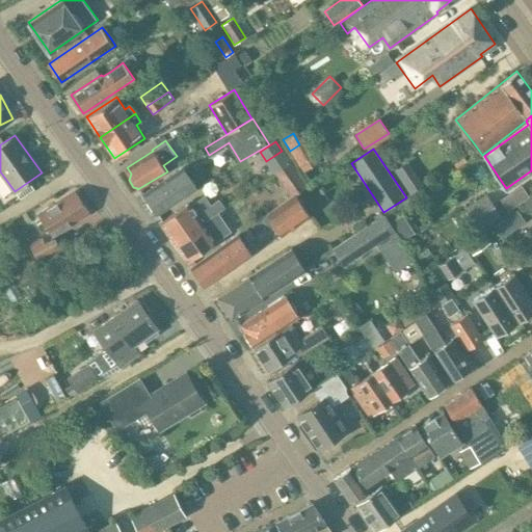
[(291,163),(275,174),(290,196),(294,193),(295,195),(307,186),(291,163)]
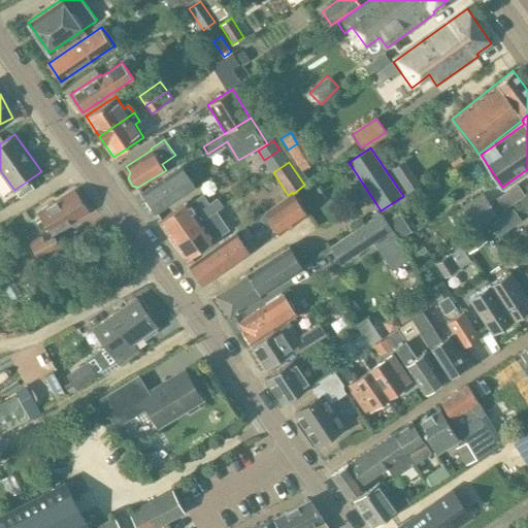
[(182,167),(142,194),(156,212),(194,186),(182,167)]
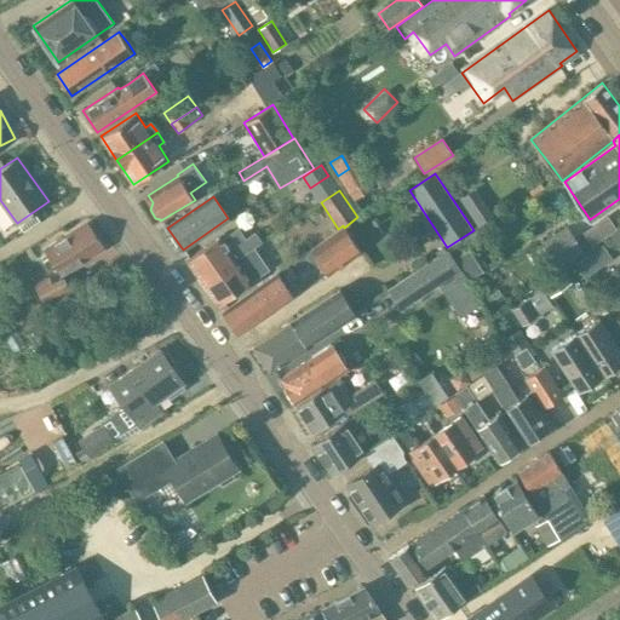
[(480,228),(494,218),(486,206),(471,216),(480,228)]
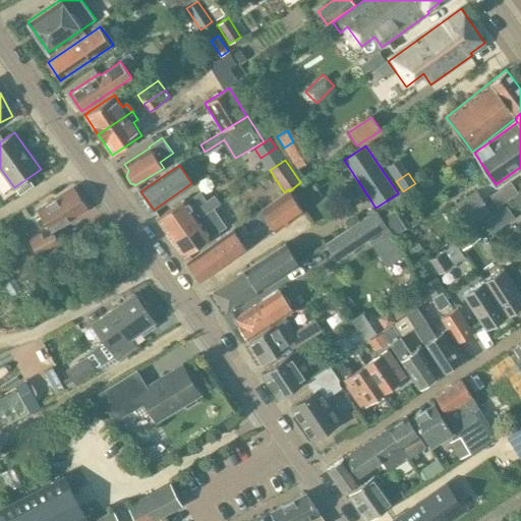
[(73,188),(38,212),(42,219),(36,223),(41,229),(47,226),(51,231),(87,209),(73,188)]
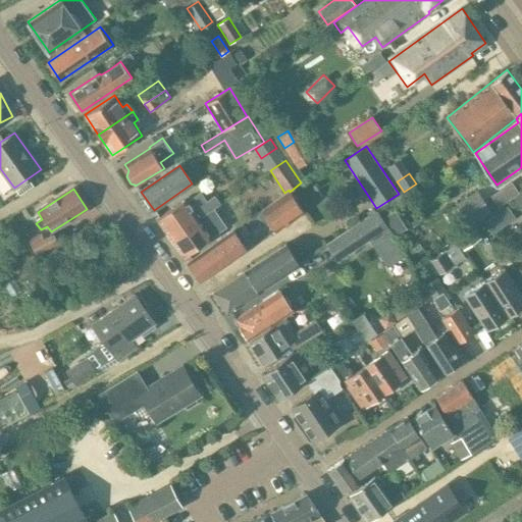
[(303,209),(290,192),(289,190),(284,193),(259,210),(275,233),(304,213),(303,209)]
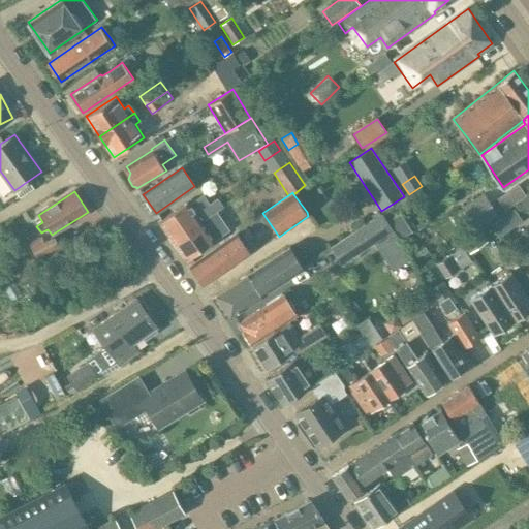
[(161,220),(175,240),(217,211),(223,206),(218,197),(210,203),(204,193),(189,203),(188,201),(161,220)]
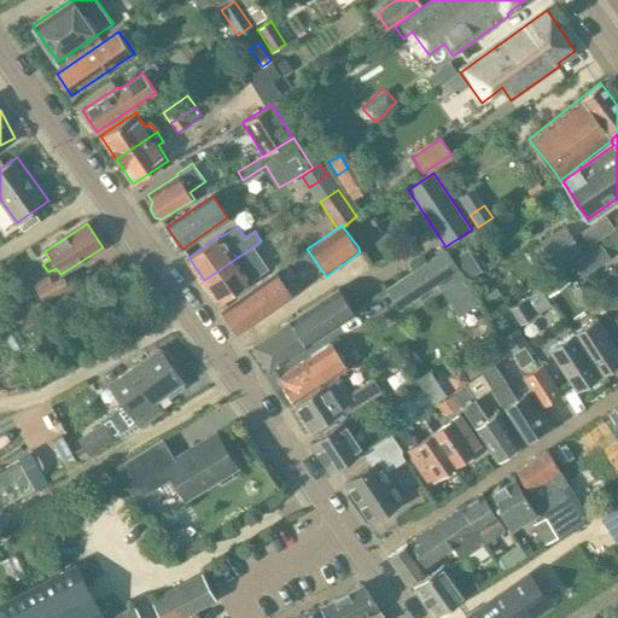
[(542,243),(558,267),(582,251),(566,227),(542,243)]
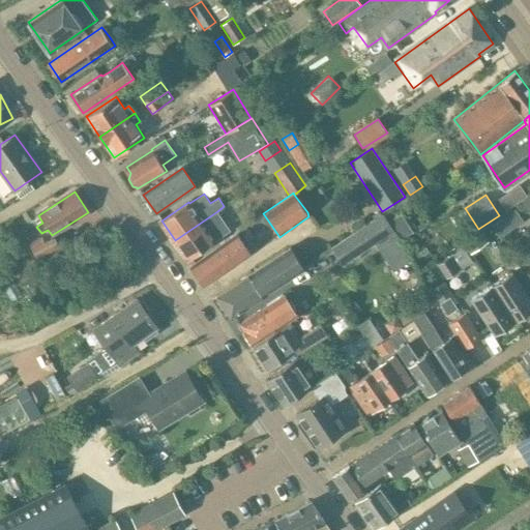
[(230,230),(217,211),(175,240),(188,260),(215,240),(230,230)]
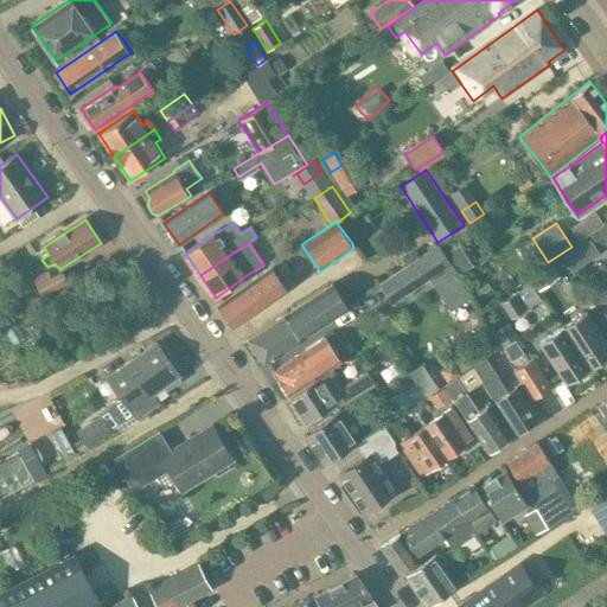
[(461,243),(447,251),(458,270),(472,262),(461,243)]
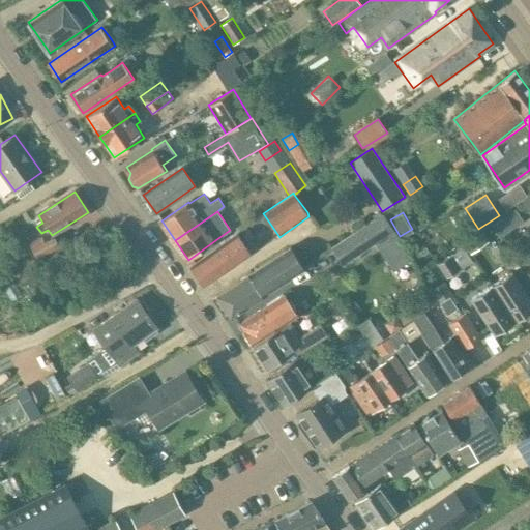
[(330,247),(332,251),(344,267),(378,244),(376,241),(392,231),(383,215),(366,226),(365,224),(330,247)]
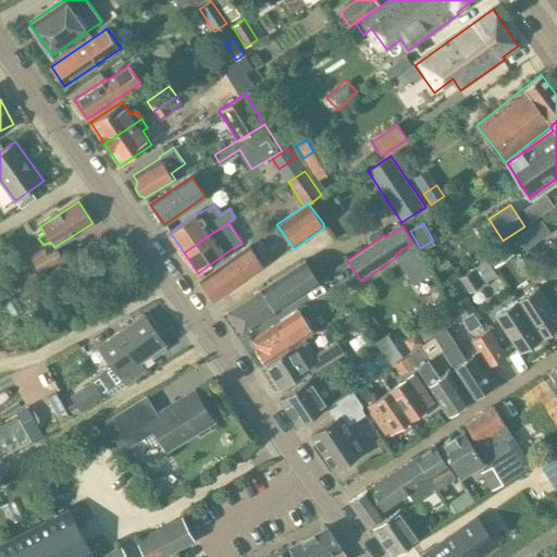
[(263,267),(252,251),(250,246),(202,279),(217,299),(263,267)]
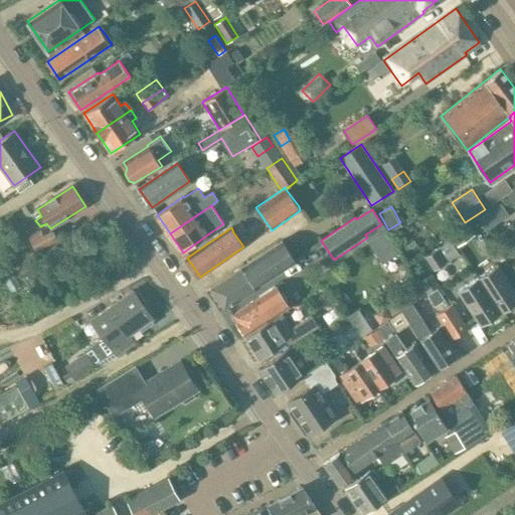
[(27,236),(37,254),(59,242),(53,230),(43,235),(39,229),(27,236)]
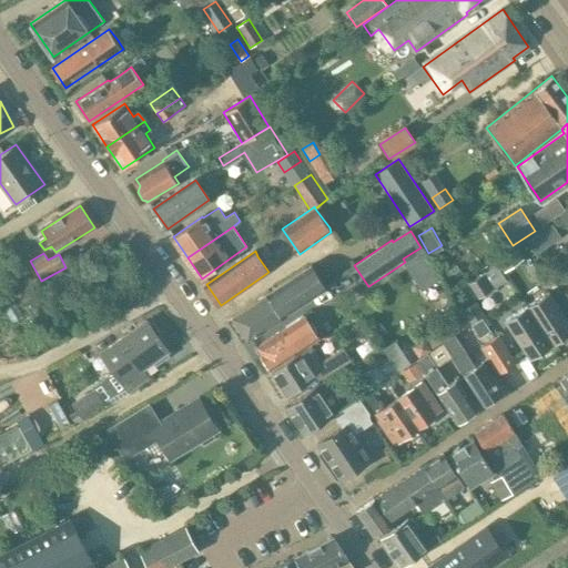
[(536,283),(550,274),(538,255),(524,264),(536,283)]
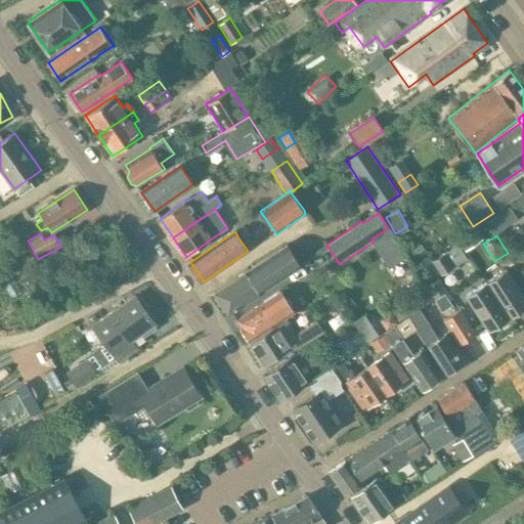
[(459,244),(432,261),(440,274),(467,257),(459,244)]
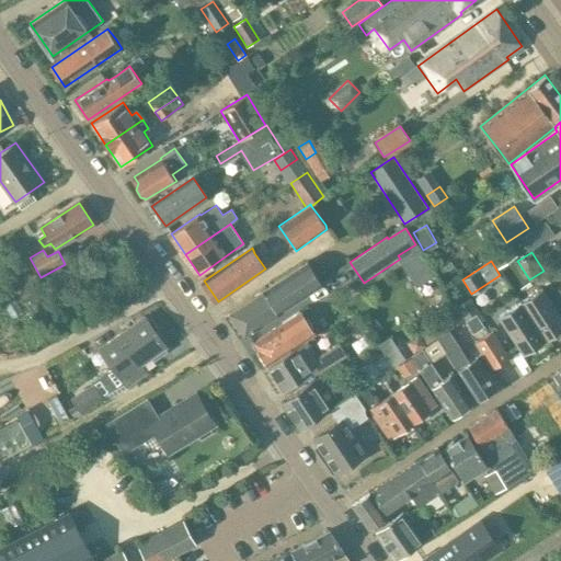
[(245,334),(322,284),(307,262),(230,311),(245,334)]
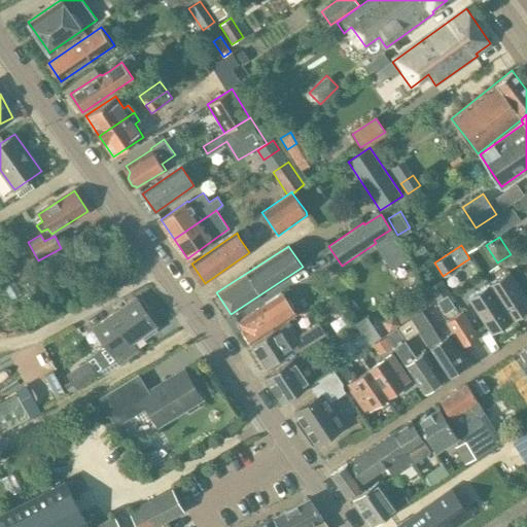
[(526,295),(511,270),(490,283),(513,317),(526,308),(526,295)]
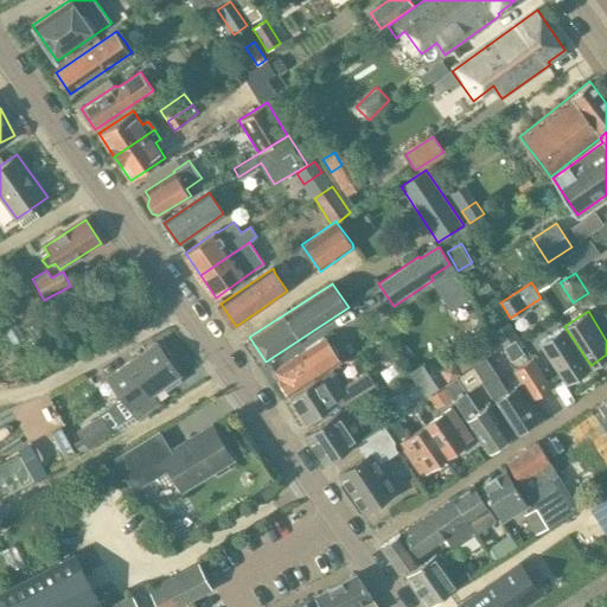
[(590,365),(564,326),(541,342),(567,381),(590,365)]
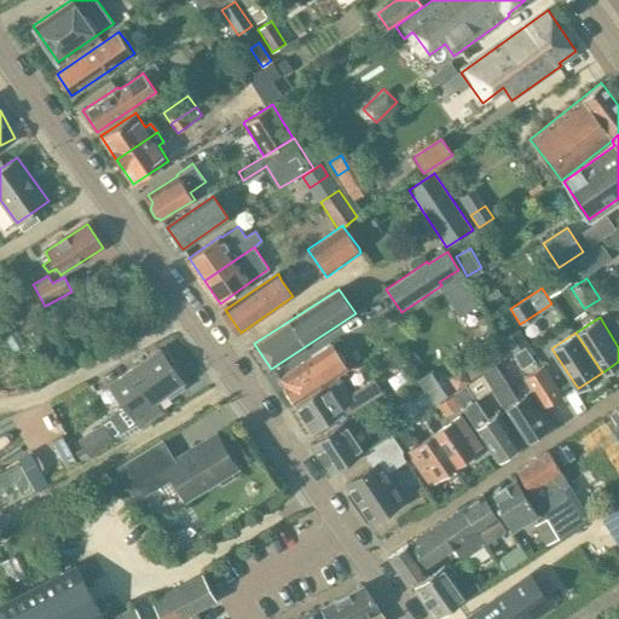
[(110,385),(139,426),(161,411),(154,403),(167,394),(169,398),(184,388),(181,383),(183,382),(171,365),(174,363),(165,350),(161,352),(160,348),(110,385)]
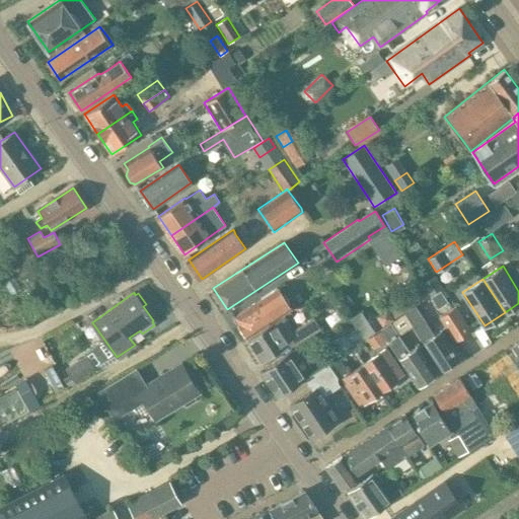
[(234,317),(247,339),(284,314),(283,313),(285,312),(273,292),(234,317)]
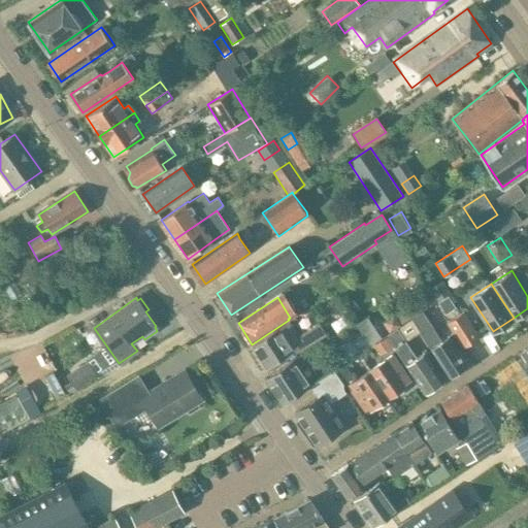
[(469,364),(458,349),(450,335),(441,340),(423,310),(411,318),(451,376),(469,364)]
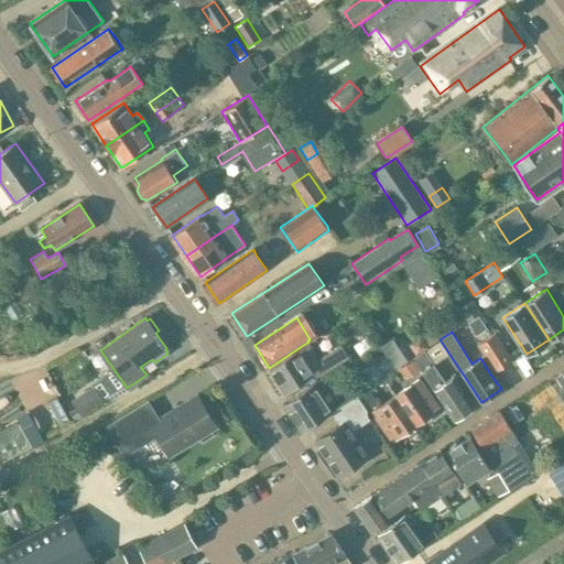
[(478,345),(485,355),(480,358),(489,372),(494,369),(495,371),(511,360),(494,334),(478,345)]
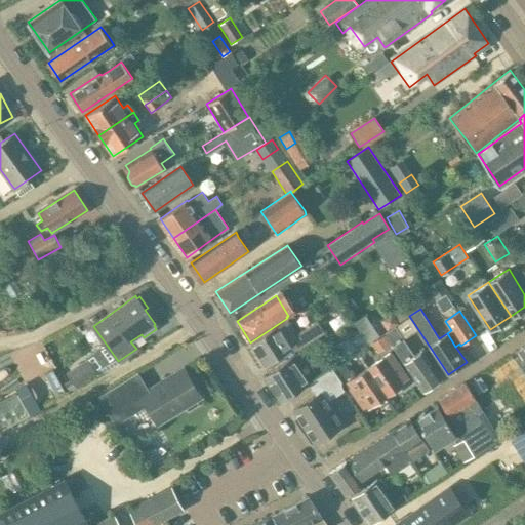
[(287,318),(250,342),(252,345),(251,350),(254,355),(258,356),(266,366),(292,348),(295,350),(324,331),(318,322),(297,333),(287,318)]
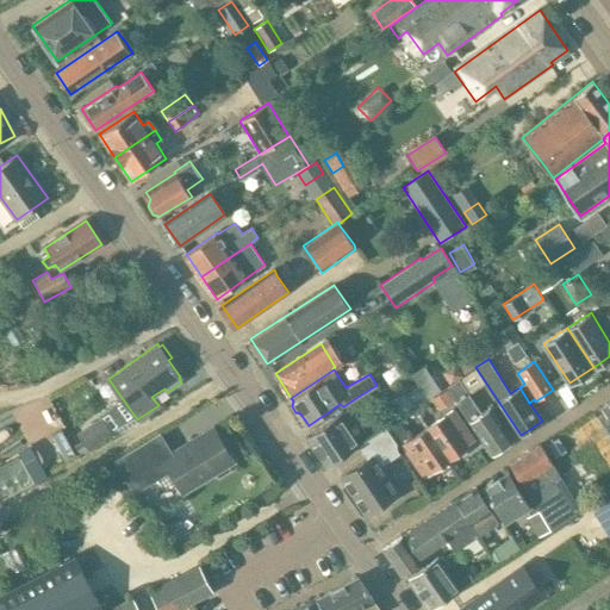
[(447,386),(491,454),(514,440),(491,406),(481,412),(459,379),(447,386)]
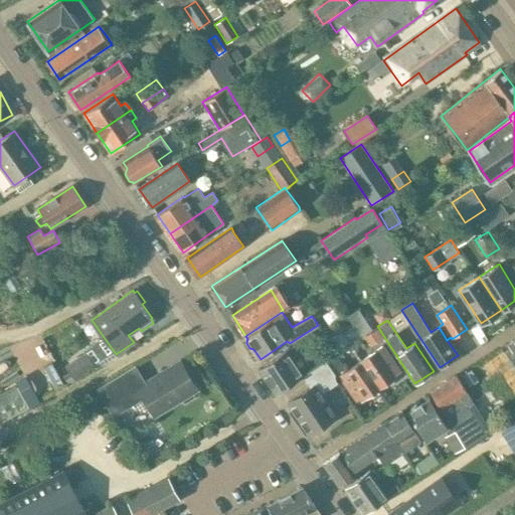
[(330,339),(339,352),(350,344),(341,331),(330,339)]
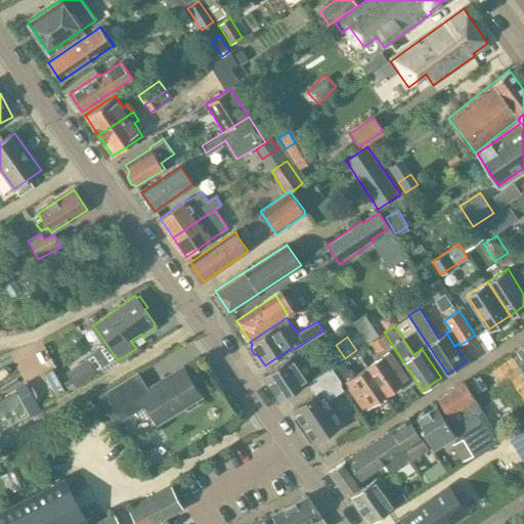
[(523,344),(515,351),(523,365),(523,344)]
